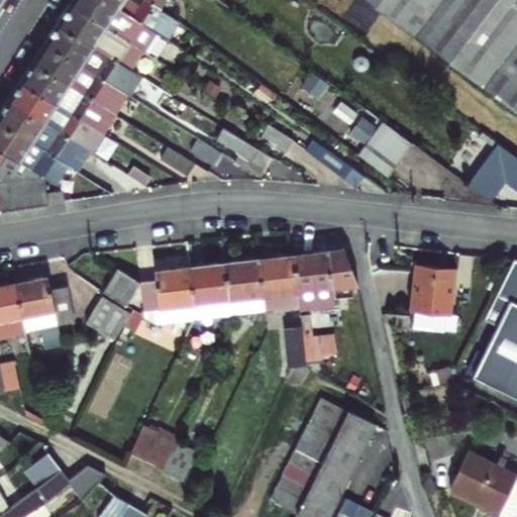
[(105,0),(73,0),(70,4),(138,47),(139,48),(151,30),(105,0)]
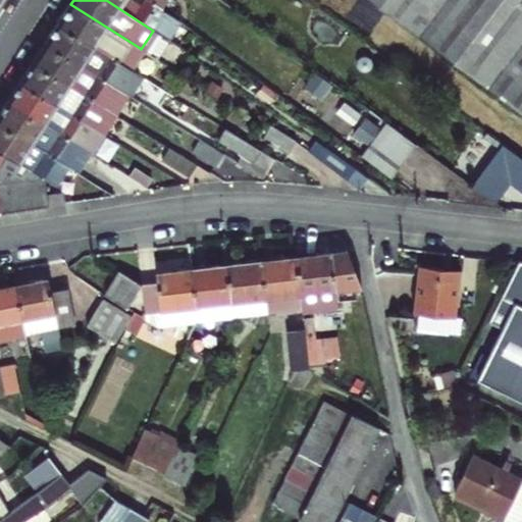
[(106,0),(153,31),(168,40),(180,21),(173,16),(161,7),(149,0),(106,0)]
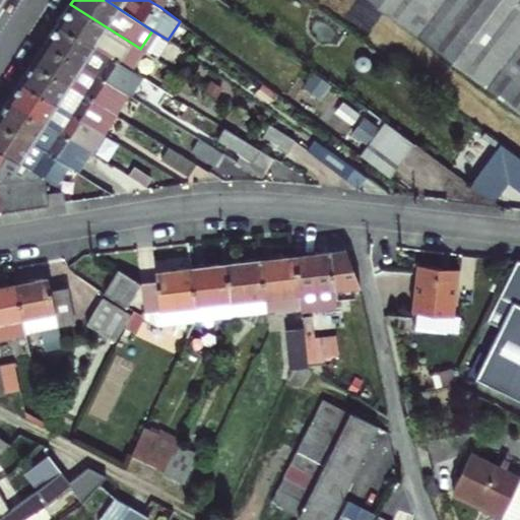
[(203,0),(210,5),(213,0),(148,0),(160,7),(173,16),(178,9),(166,0),(203,0)]
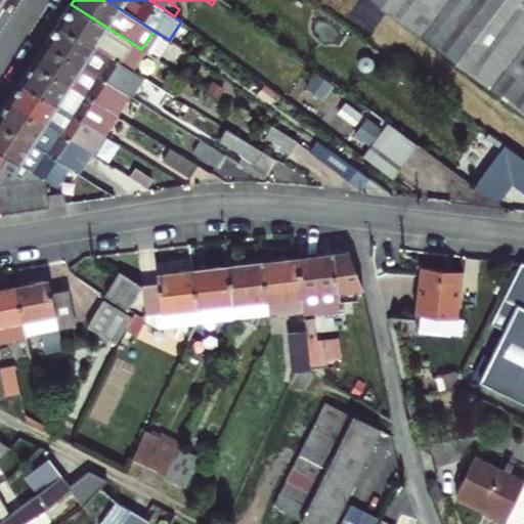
[(523,0),(372,0),(523,116),(523,0)]
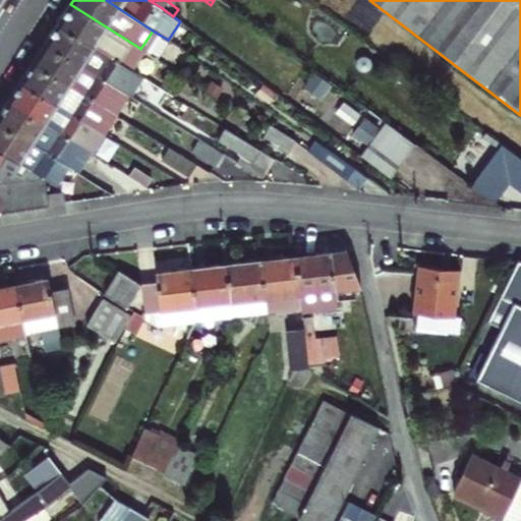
[(70,4),(58,24),(126,68),(139,48),(70,4)]
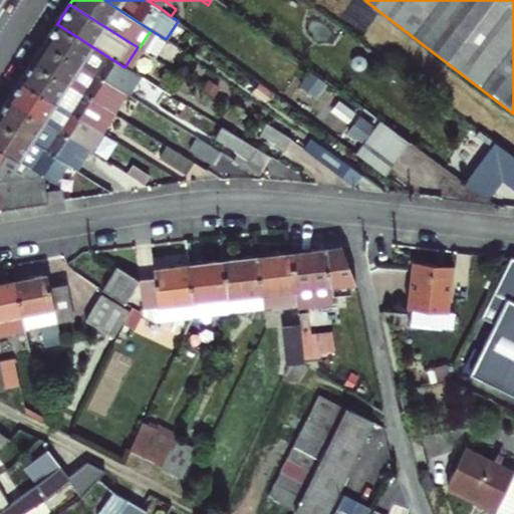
[(57,24),(44,43),(125,94),(127,95),(140,76),(124,67),(57,24)]
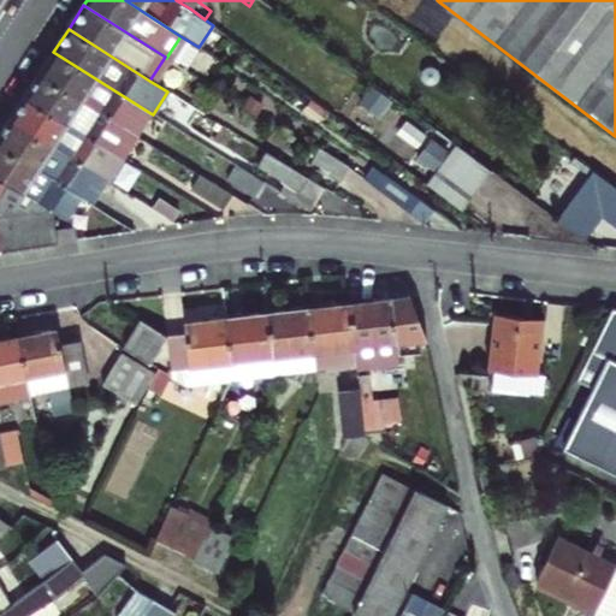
[(53,52),(39,75),(116,124),(136,136),(150,113),(53,52)]
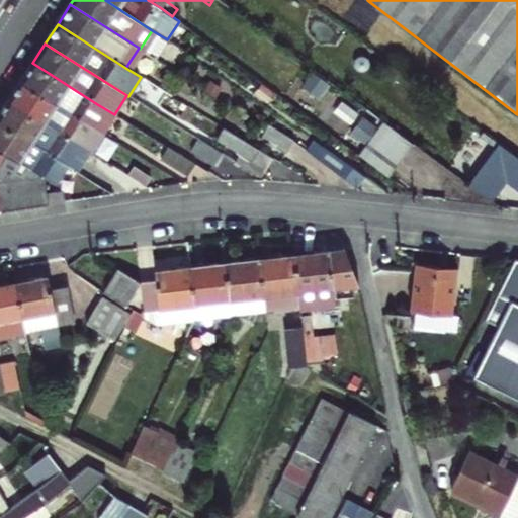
[(32,63),(19,83),(98,132),(104,121),(107,123),(114,114),(97,104),(32,63)]
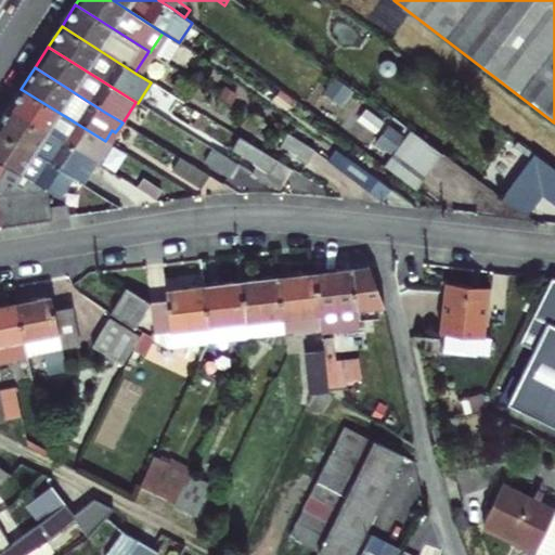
[(21,89),(8,108),(77,153),(95,164),(110,142),(105,141),(21,89)]
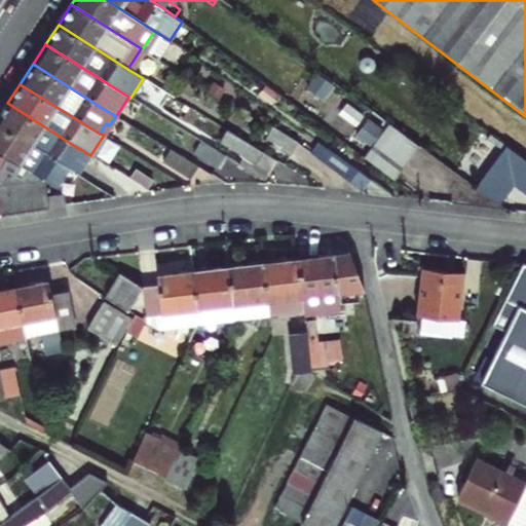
[(7,103),(0,114),(0,124),(68,168),(78,175),(90,155),(73,145),(7,103)]
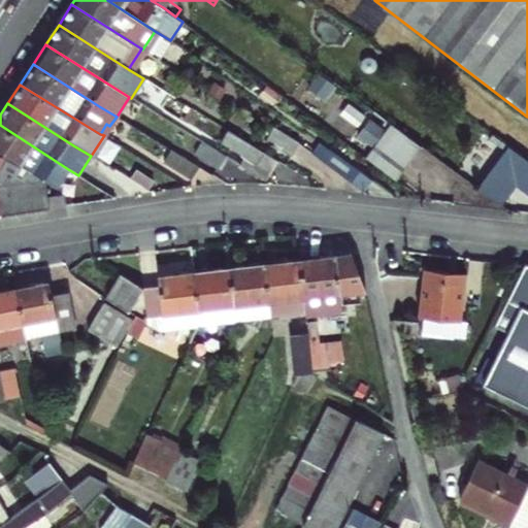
[(104,135),(109,126),(106,124),(100,134),(104,135)]
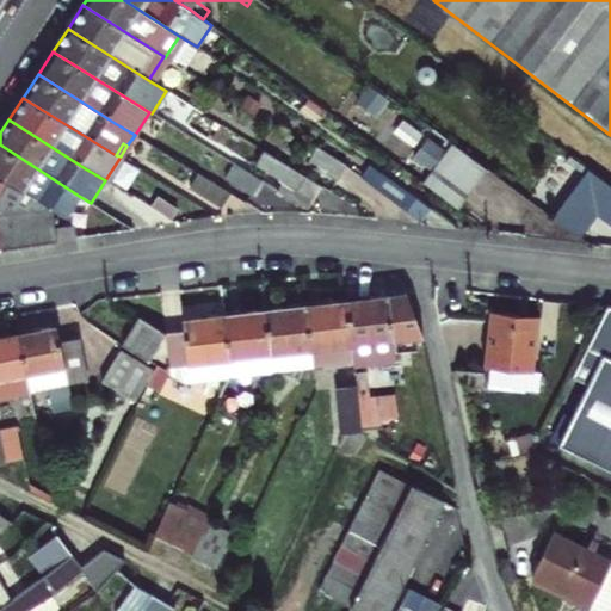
[(79,196),(0,144),(0,177),(11,184),(47,207),(51,209),(65,218),(79,196)]
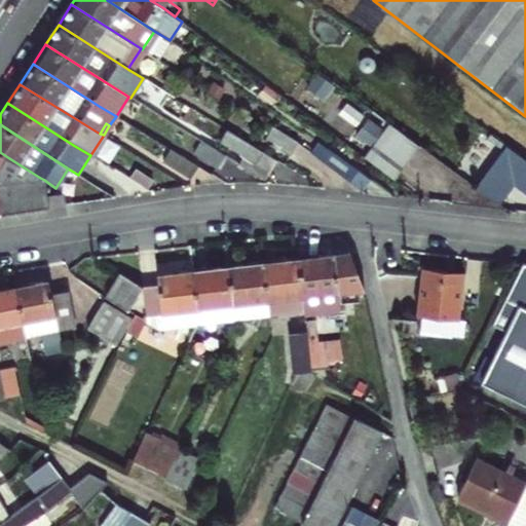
[(271,124),(268,130),(263,140),(291,155),(299,140),(271,124)]
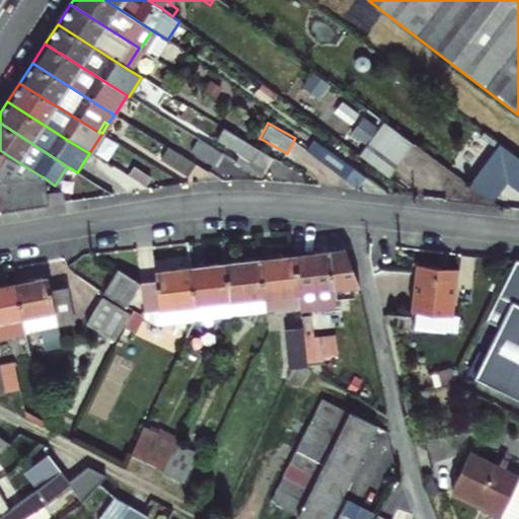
[(364,158),(397,182),(422,149),(389,125),(364,158)]
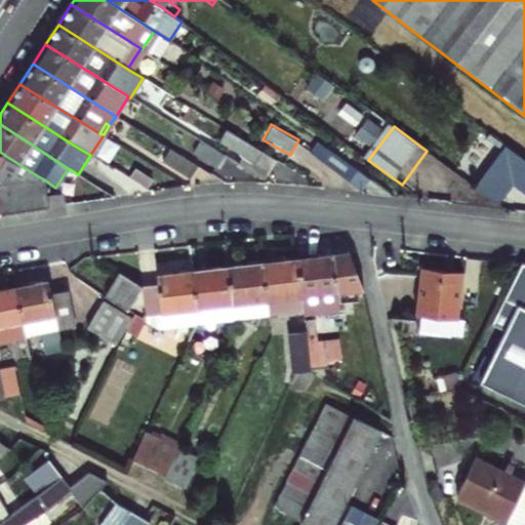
[(241,165),(265,179),(276,159),(226,129),(218,140),(220,142),(245,157),(241,165)]
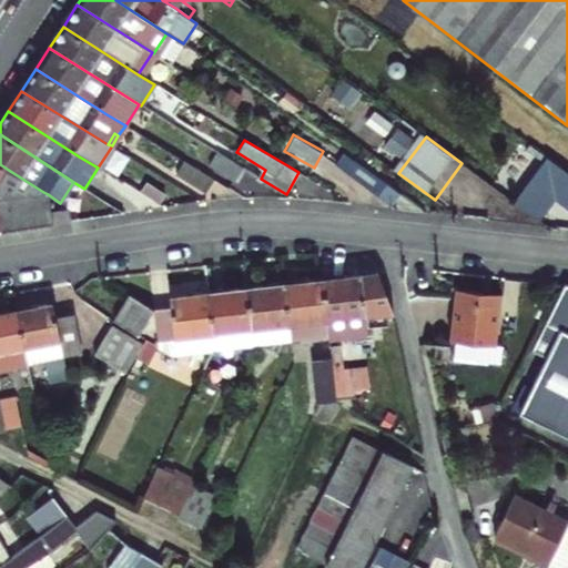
[(233,162),(215,151),(208,165),(233,181),(242,168),(233,162)]
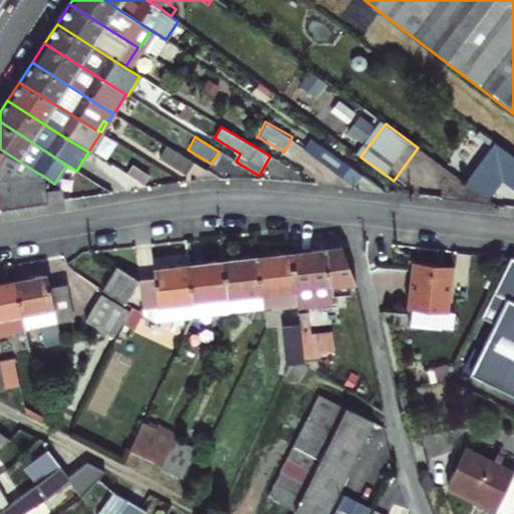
[(219,152),(236,162),(240,154),(216,139),(211,147),(219,152)]
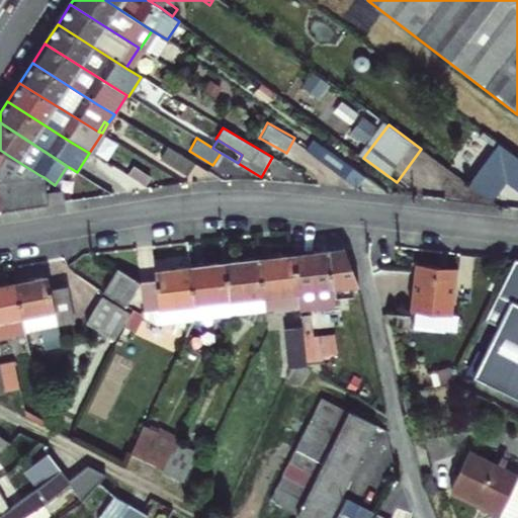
[(517,157),(497,141),(465,182),(489,199),(504,182),(517,192),(517,157)]
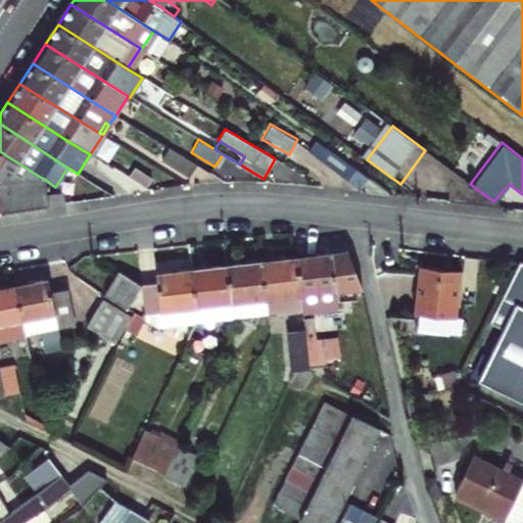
[(316,143),(312,149),(324,158),(328,152),(316,143)]
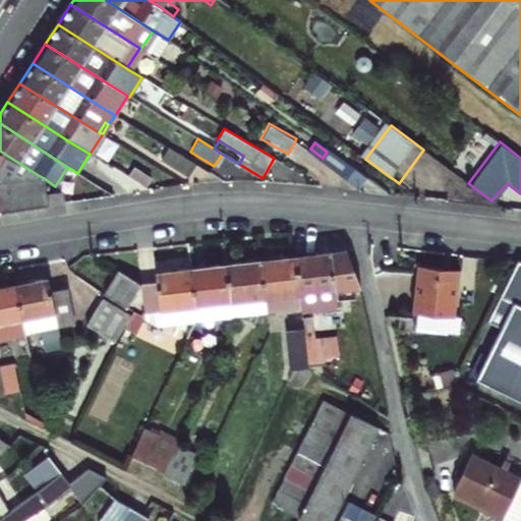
[(195,163),(169,148),(161,161),(187,176),(195,163)]
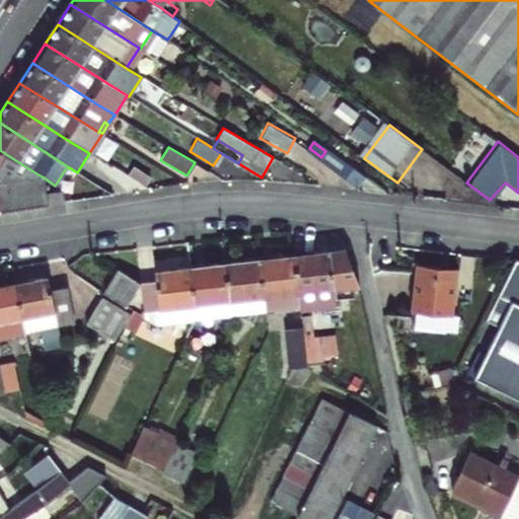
[(325,151),(321,157),(348,177),(355,167),(327,148),(325,151)]
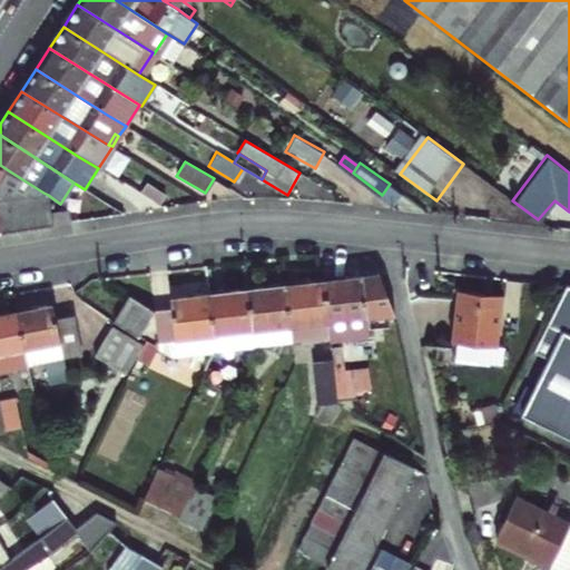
[(10,172),(0,165),(0,185),(1,187),(10,172)]
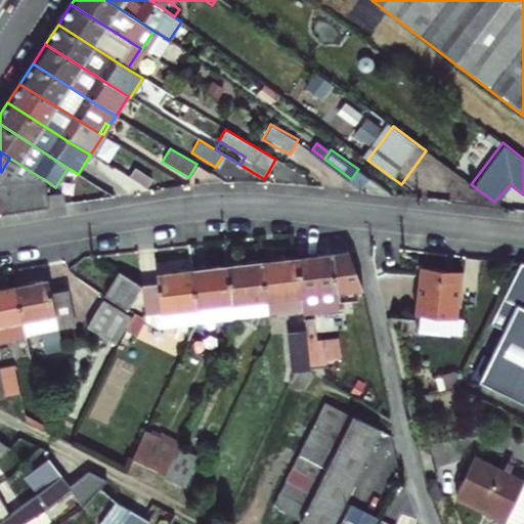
[(0,183),(11,182),(26,179),(40,177),(9,158),(1,172),(0,173),(0,183)]
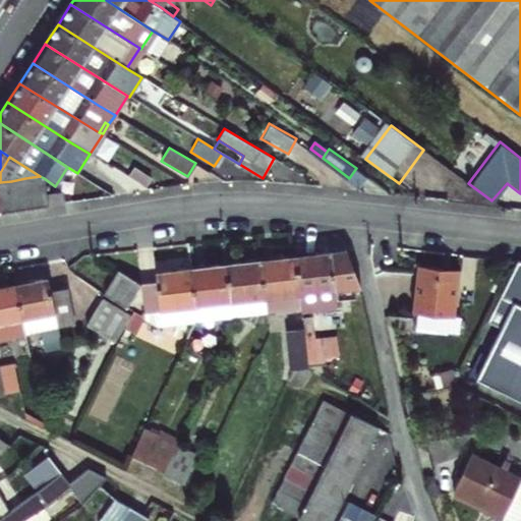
[(40,176),(25,178),(30,209),(46,206),(48,206),(46,192),(44,178),(40,176)]
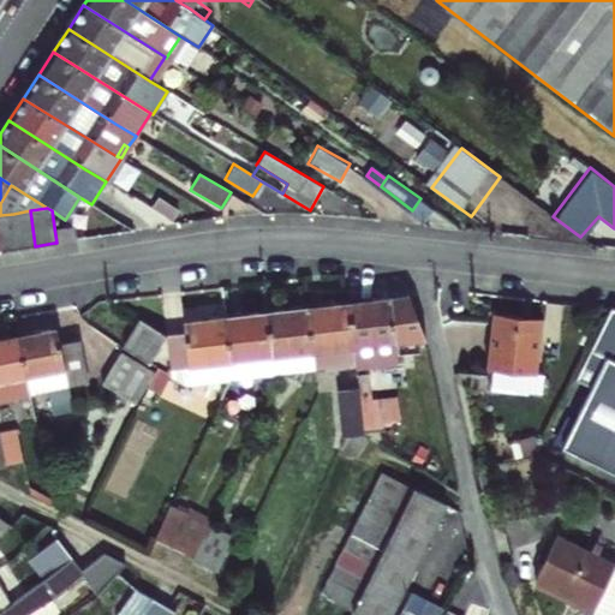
[(35,246),(30,210),(13,214),(18,249),(35,246)]
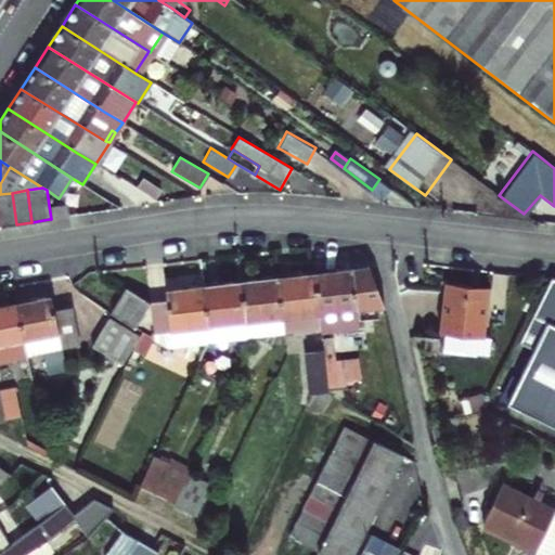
[(12,193),(0,194),(0,227),(16,224),(12,193)]
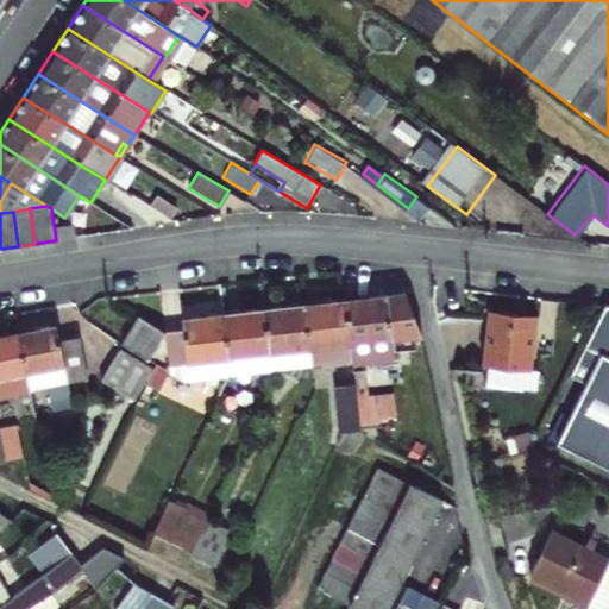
[(54,225),(56,240),(75,238),(73,223),(54,225)]
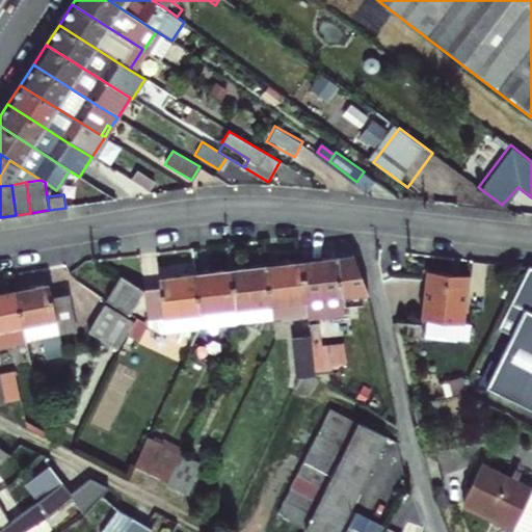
[(301,261),(308,315),(308,319),(344,315),(342,296),(367,293),(353,255),(301,261)]
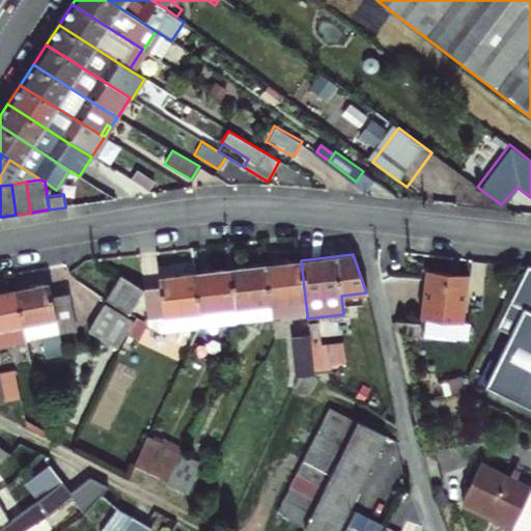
[(273,317),(307,314),(301,260),(267,264),(273,317)]
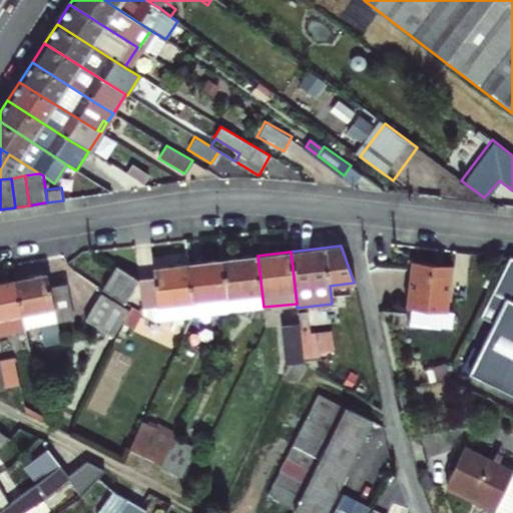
[(512,254),(508,254),(474,323),(488,330),(467,372),(512,394),(512,254)]
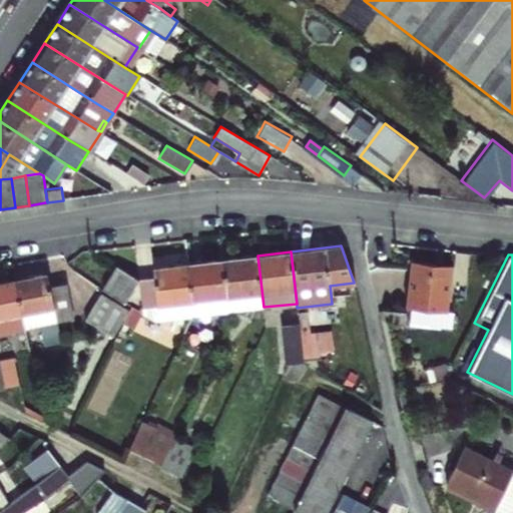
[(223,260),(228,312),(264,307),(258,255),(223,260)]
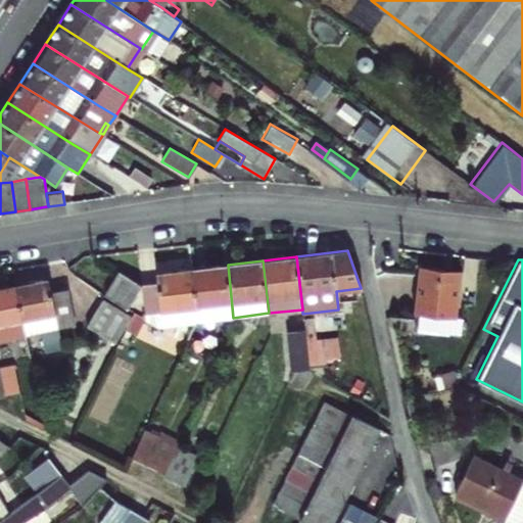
[(441,266),(416,264),(412,311),(416,312),(415,327),(435,329),(436,314),(454,315),(459,271),(440,269),(441,266)]
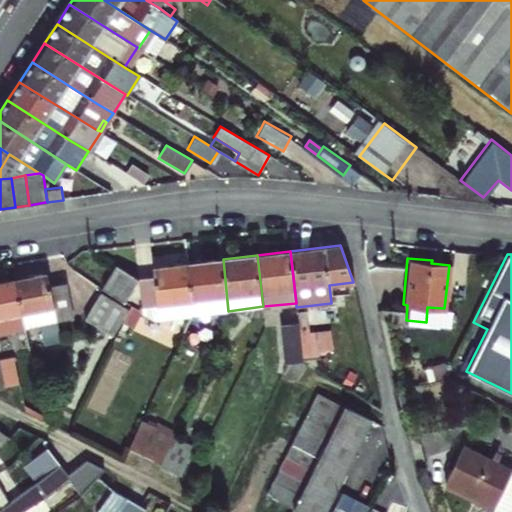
[(228,311),(223,259),(187,263),(192,315),(228,311)]
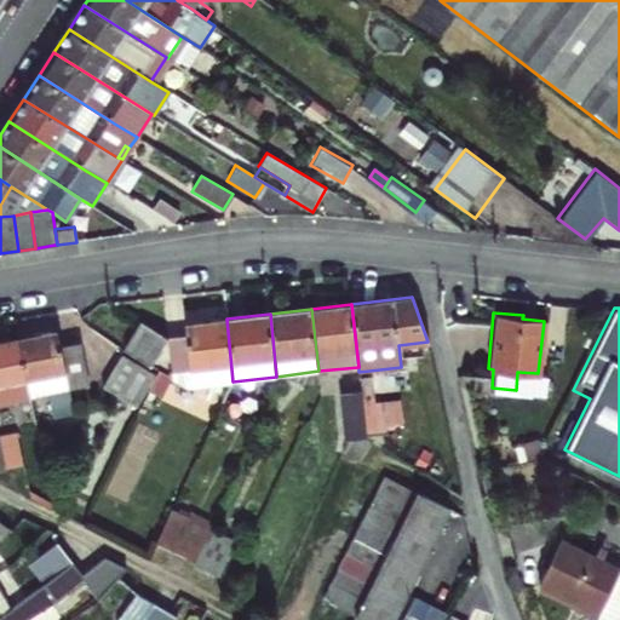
[(185,388),(233,382),(227,319),(185,323),(187,334),(167,337),(150,366),(159,371),(149,390),(162,396),(171,379),(185,388)]
